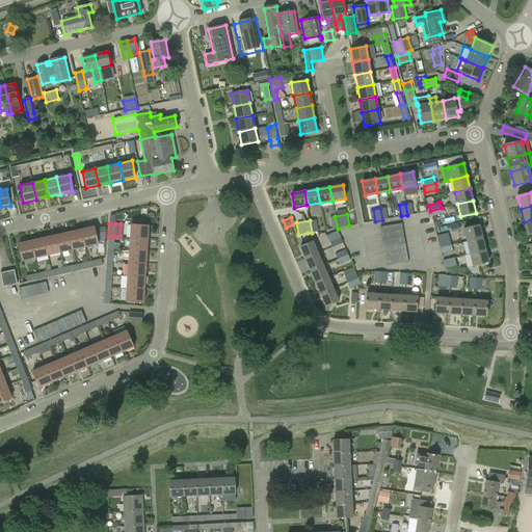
[(379,227),(387,266),(408,262),(401,223),(379,227)]
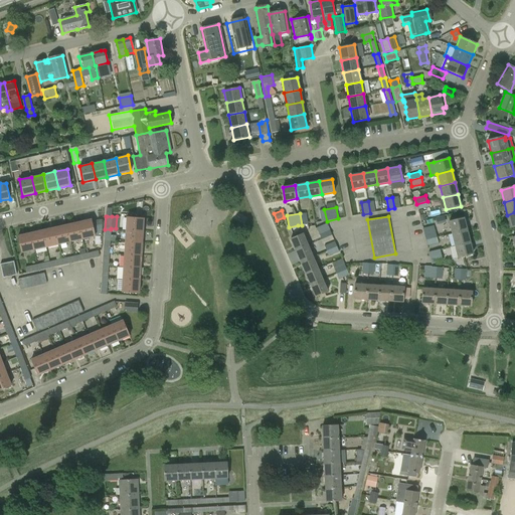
[(126,230),(143,231),(144,219),(127,217),(126,230)]
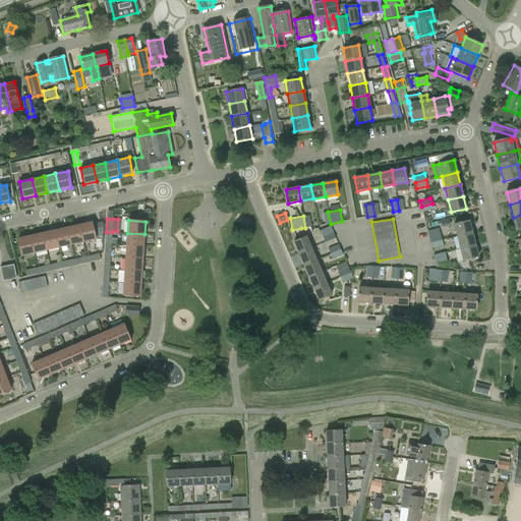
[(457,237),(472,233),(469,221),(454,224),(457,237)]
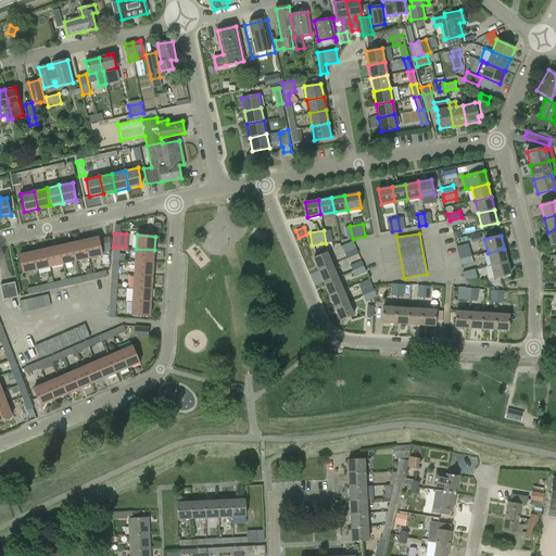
[(85,240),(88,258),(102,255),(98,238),(85,240)]
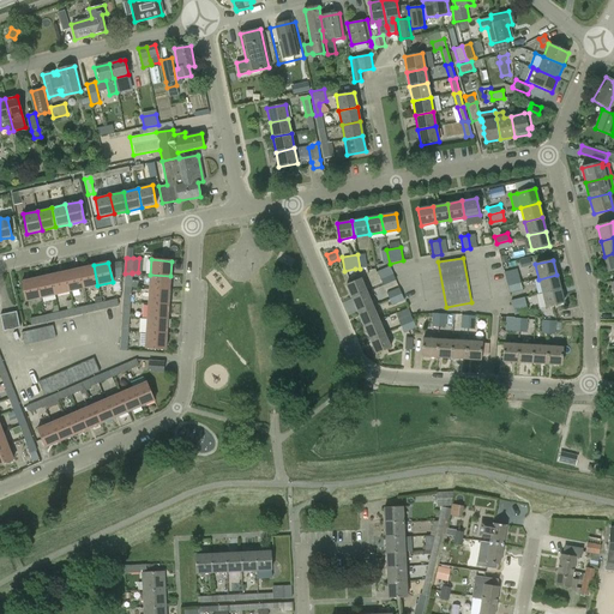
[(79,269),(83,288),(97,286),(94,265),(79,269)]
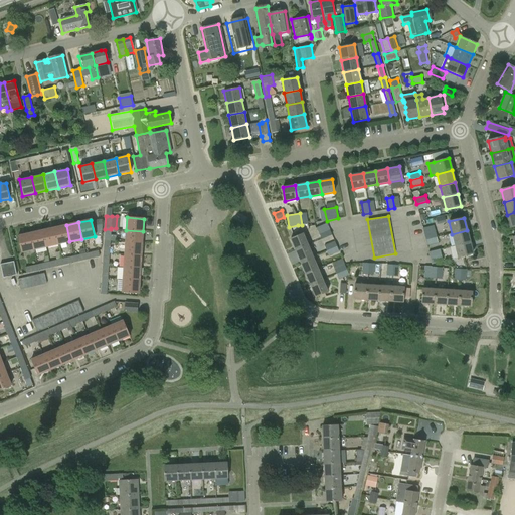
[(54,228),(58,244),(69,241),(66,225),(54,228)]
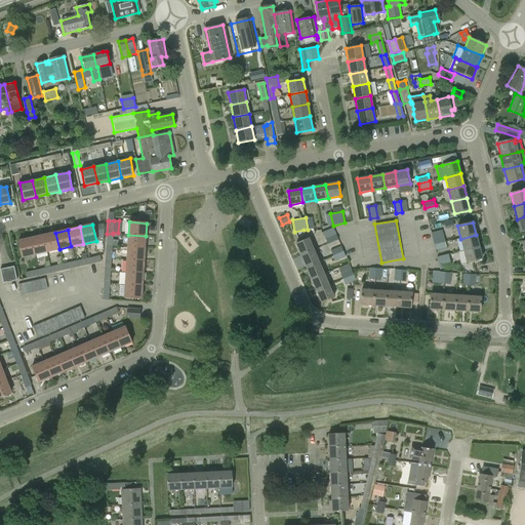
[(431,233),(434,245),(445,242),(442,230),(431,233)]
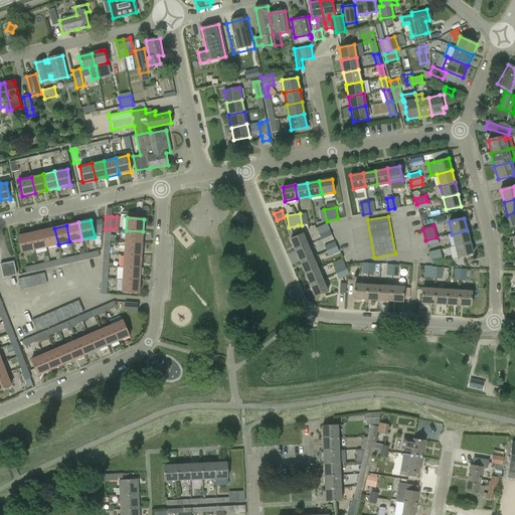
[(54,228),(42,230),(46,247),(58,244),(54,228)]
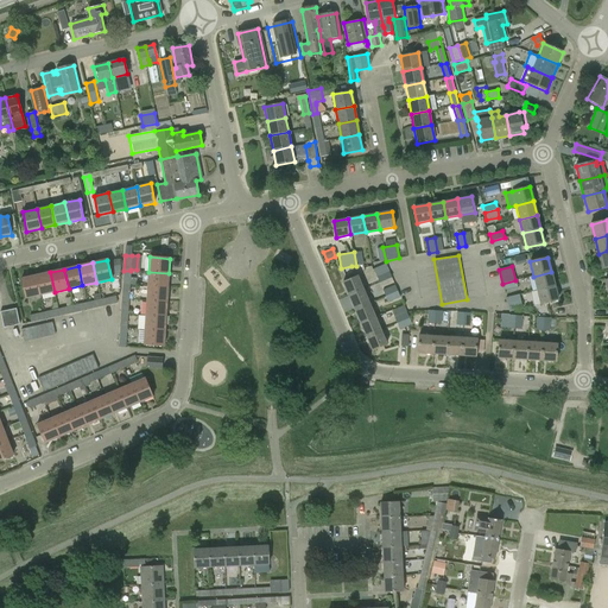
[(377,277),(379,283),(392,277),(388,271),(377,277)]
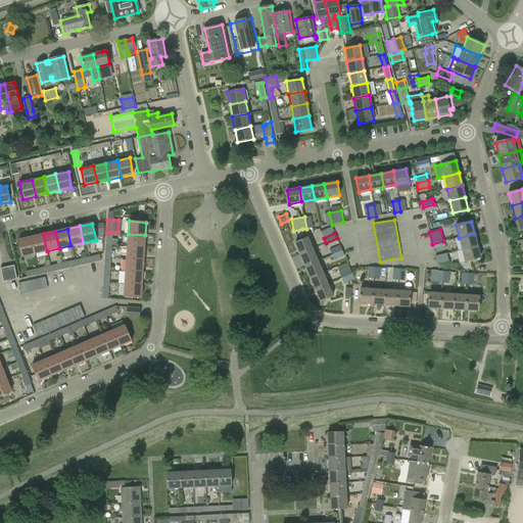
[(47,251),(43,234),(31,237),(35,253),(47,251)]
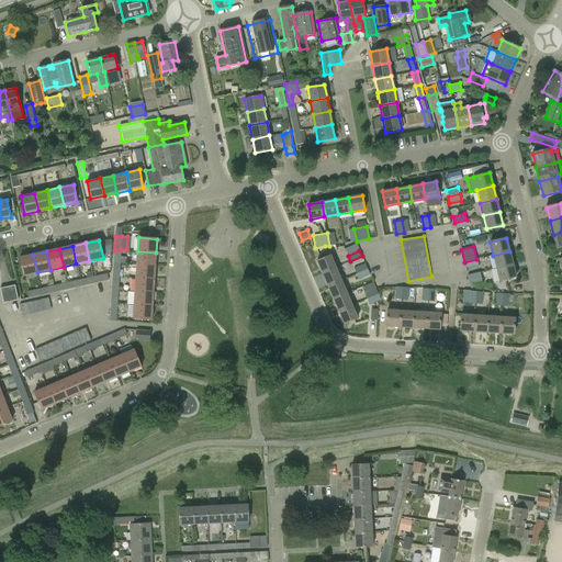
[(136,265),(155,267),(156,253),(137,251),(136,265)]
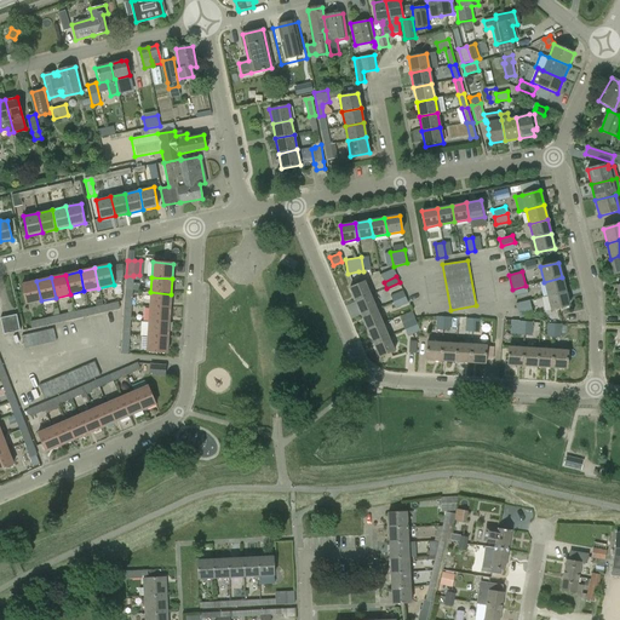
[(544,282),(547,296),(566,292),(562,277),(544,282)]
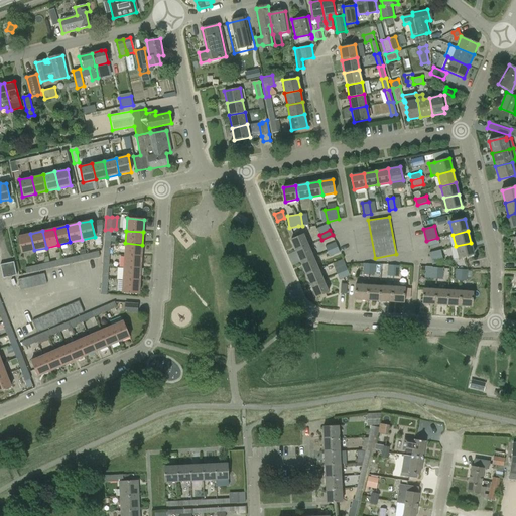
[(22,253),(34,250),(30,234),(18,237),(22,253)]
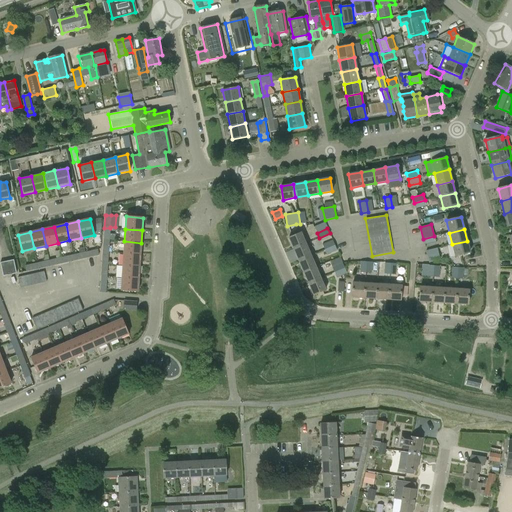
[(294,249),(306,244),(301,232),(288,238),(294,249)]
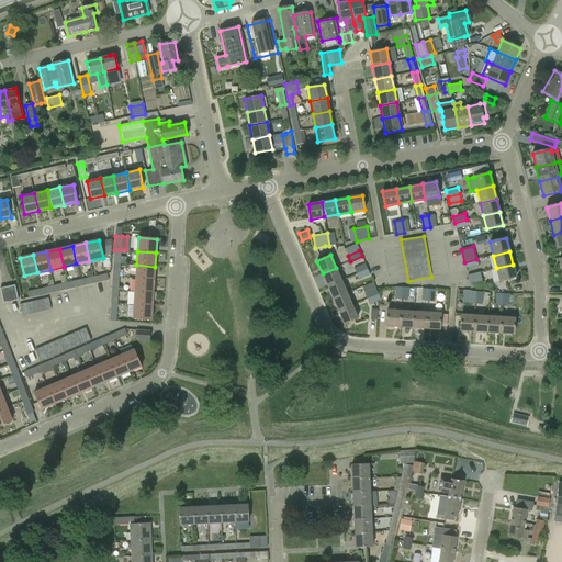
[(476,259),(464,262),(465,268),(478,266),(476,259)]
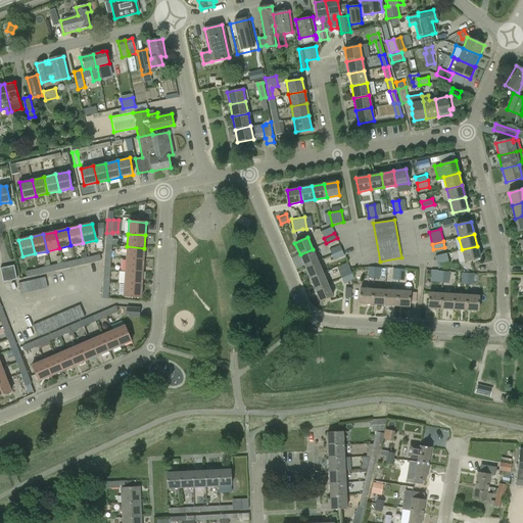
[(331,255),(342,250),(339,244),(328,249),(331,255)]
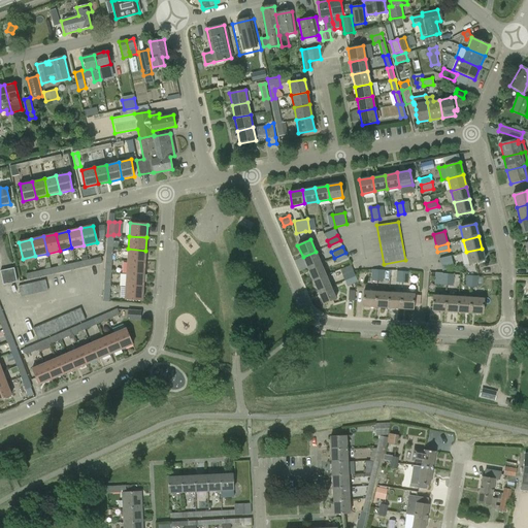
[(127,262),(144,263),(145,251),(128,249),(127,262)]
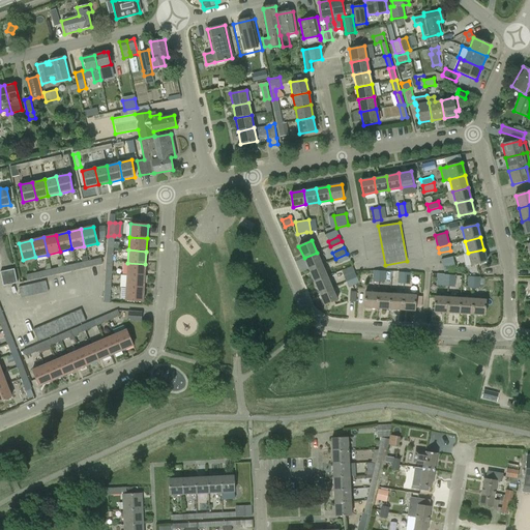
[(483,249),(468,253),(471,266),(487,262),(483,249)]
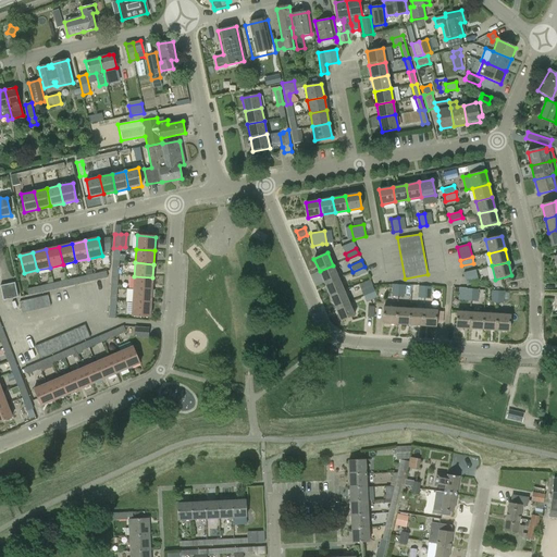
[(320,271),(325,284),(338,277),(333,265),(320,271)]
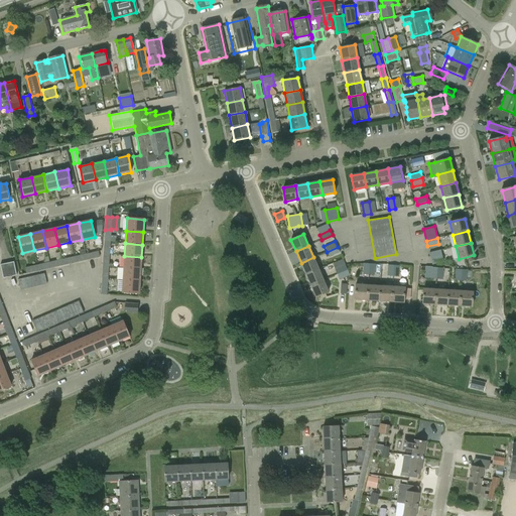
[(340,252),(338,247),(327,252),(329,257),(340,252)]
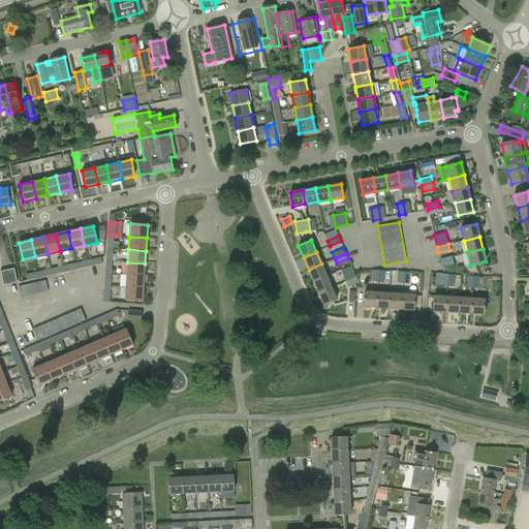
[(76,270),(89,267),(88,260),(86,255),(82,256),(83,261),(75,263),(76,270)]
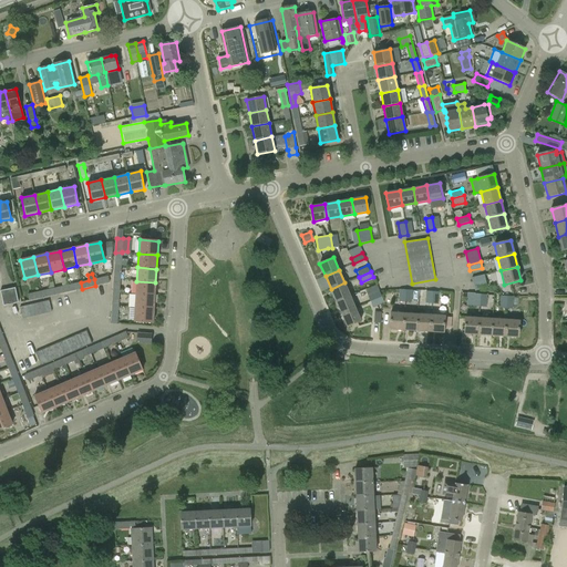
[(472,277),(473,284),(475,291),(487,288),(484,275),(472,277)]
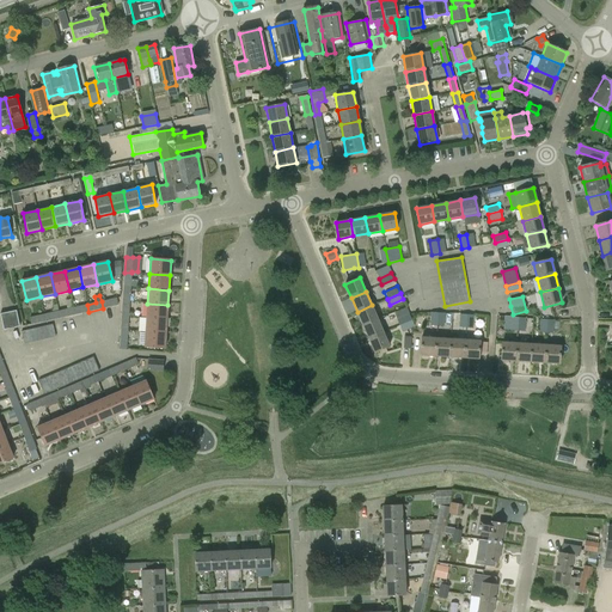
[(116,298),(102,301),(103,308),(118,305),(116,298)]
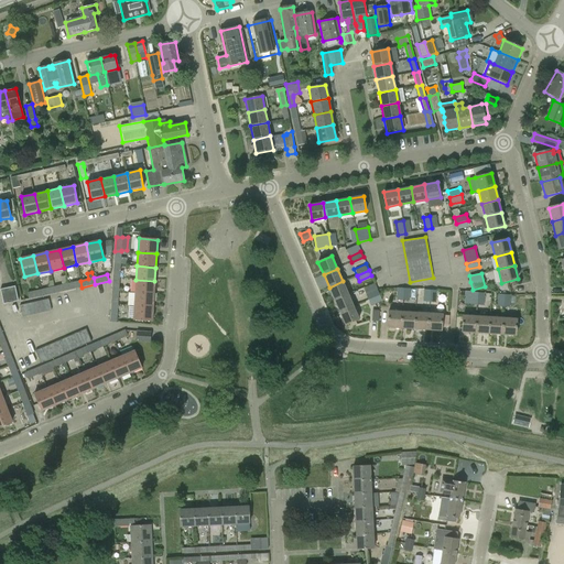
[(134,293),(153,294),(154,281),(136,280),(134,293)]
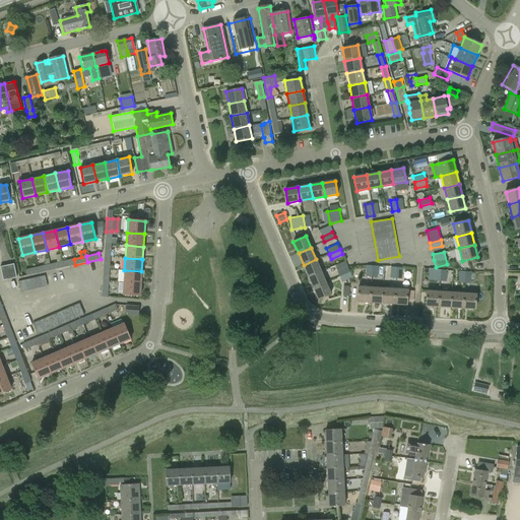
[(62,261),(63,268),(75,265),(74,259),(62,261)]
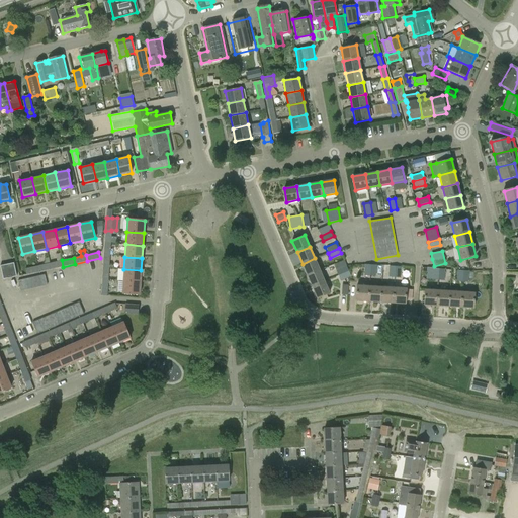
[(315,258),(303,264),(307,275),(320,270),(315,258)]
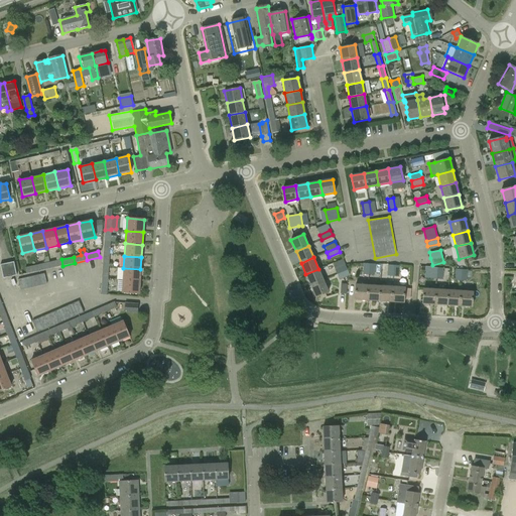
[(49,262),(50,268),(62,266),(61,259),(49,262)]
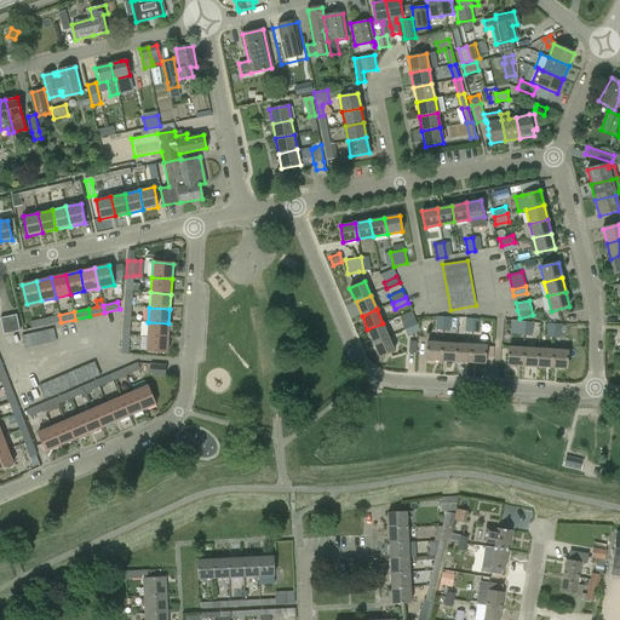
[(17,314),(9,316),(12,333),(19,331),(17,314)]
